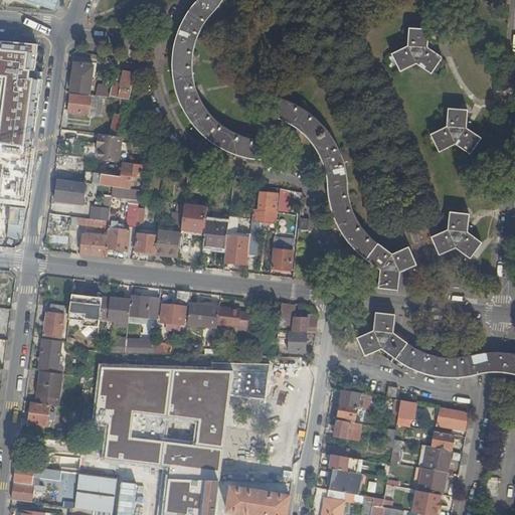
[(248,158),(253,159),(263,159),(264,140),(259,140),(255,139),(249,138),(245,137),(239,135),(229,130),(223,126),(219,123),(215,120),(210,114),(206,110),(203,105),(201,101),(199,97),(196,91),(194,82),(192,75),(192,70),(192,61),(192,53),(193,49),(197,38),(201,28),(204,23),(208,17),(214,10),(219,4),(221,0),(197,0),(195,3),(187,12),(183,19),(180,27),(175,41),(173,50),(172,64),(173,76),(175,84),(176,92),(179,100),(181,105),(184,111),(187,117),(194,126),(200,132),(206,138),(213,143),(217,146),(224,149),(230,152),(235,154),(242,156),(248,158)]
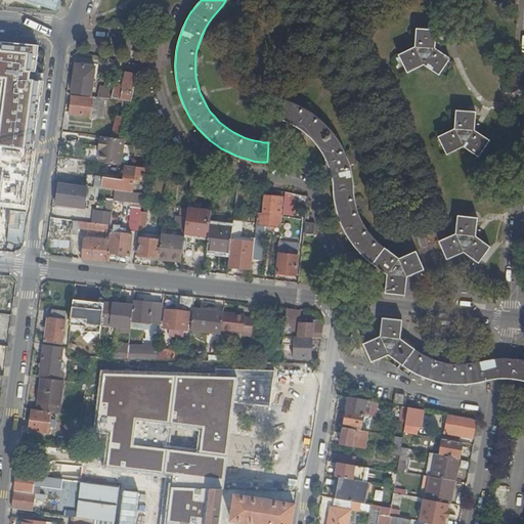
[(425,64),(440,75),(450,58),(435,48),(436,30),(417,29),(415,48),(399,55),(407,73),(425,64)]
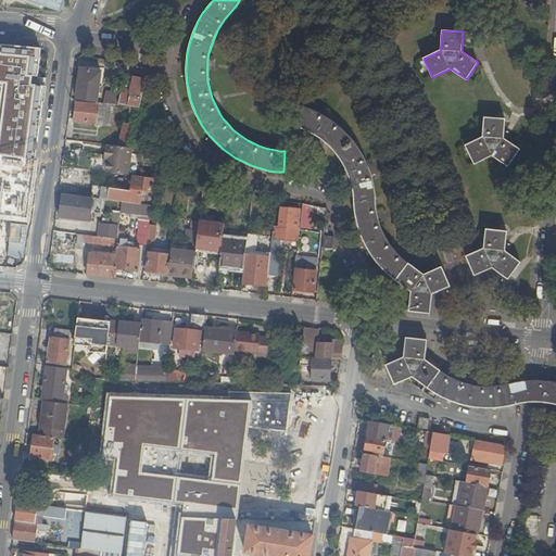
[(41,48),(1,43),(1,52),(0,51),(0,80),(7,81),(32,85),(33,75),(38,76),(41,48)]
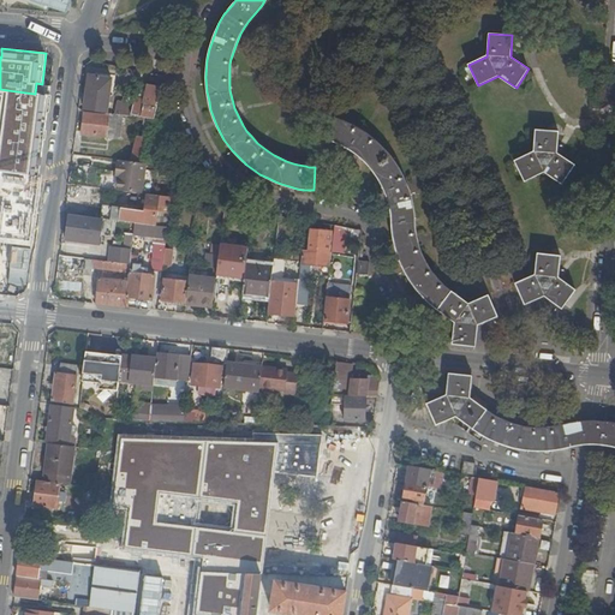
[(108,113),(113,78),(90,76),(85,109),(108,113)]
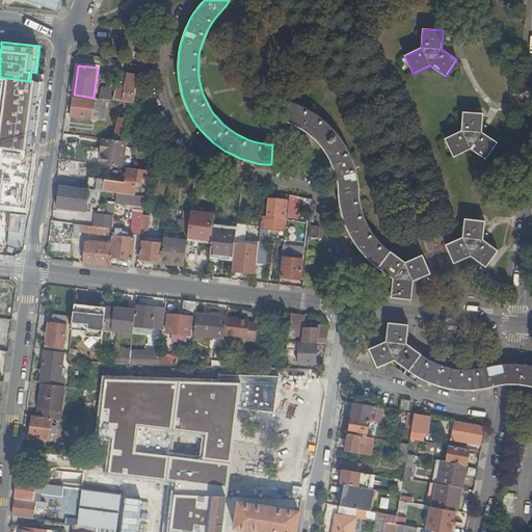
[(150,79),(153,68),(142,65),(139,77),(150,79)]
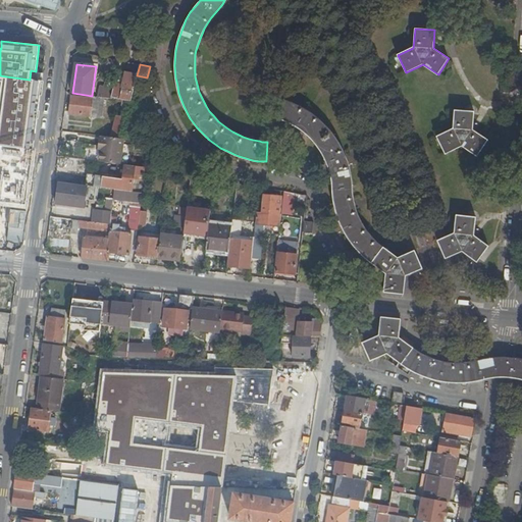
[(132,101),(137,77),(133,76),(128,75),(127,82),(121,80),(114,97),(132,101)]
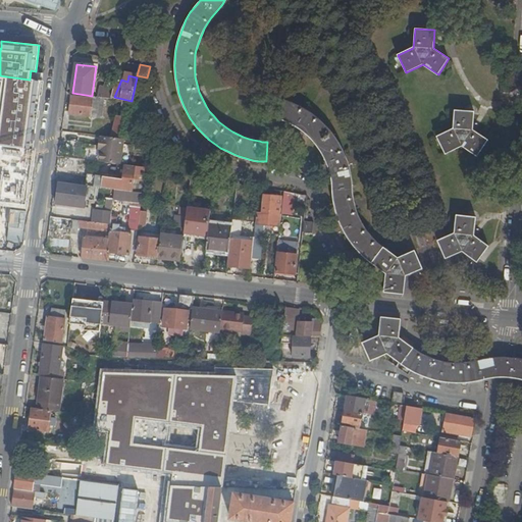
[(31,114),(36,81),(30,80),(6,76),(2,110),(31,114)]
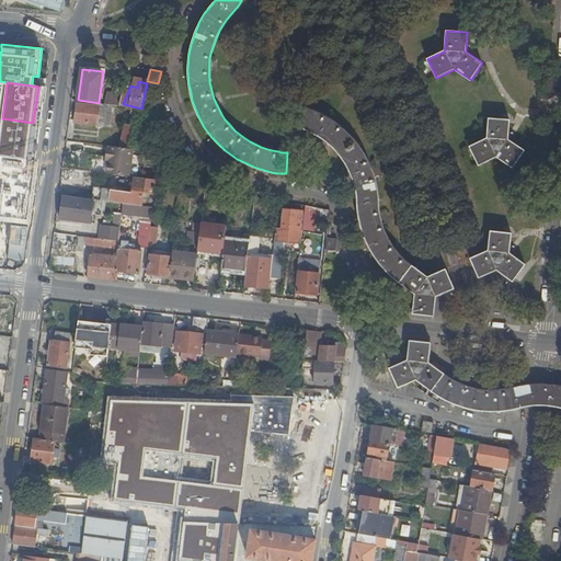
[(539,89),(538,98),(549,99),(550,90),(539,89)]
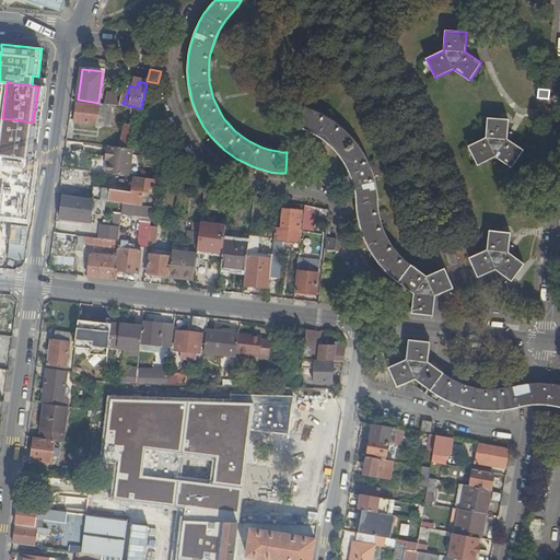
[(112,111),(112,105),(106,104),(100,103),(100,105),(78,103),(76,121),(104,125),(106,111),(112,111)]
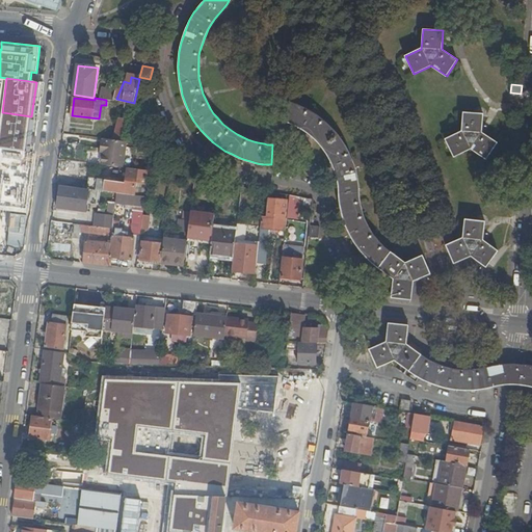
[(393,280),(391,298),(411,300),(414,282),(430,274),(423,256),(405,263),(402,261),(399,259),(394,256),(390,253),(387,249),(379,242),(375,236),(369,225),(365,217),(362,209),(361,204),(358,190),(358,184),(357,179),(356,173),(354,166),(353,162),(351,157),(348,150),(345,144),(342,139),(339,135),(334,129),(329,125),(326,122),(319,116),(312,111),(306,108),(297,104),(288,101),(283,120),(290,123),(301,129),(303,131),(312,137),(316,140),(319,144),(326,153),(328,157),(333,163),(336,173),(337,178),(338,182),(340,204),(342,211),(344,219),(347,228),(349,232),(354,241),(357,246),(367,258),(370,262),(379,270),(384,274),(393,280)]
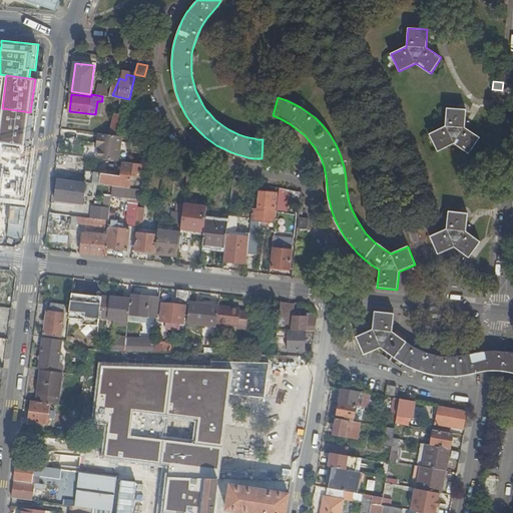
[(0,142),(25,146),(30,112),(2,108),(0,120),(0,142)]
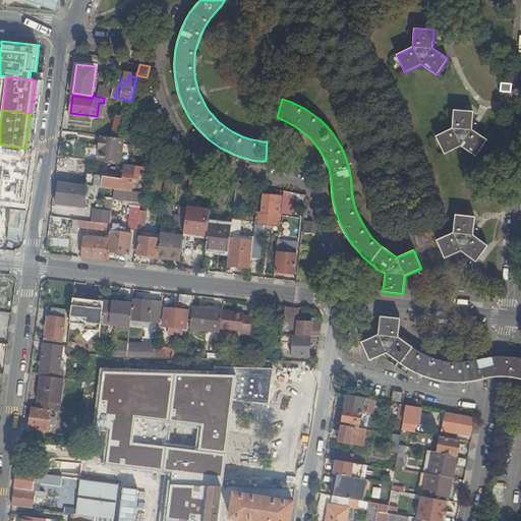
[(461,147),(476,157),(487,140),(472,130),(474,111),(454,110),(453,129),(437,136),(445,155),(461,147)]
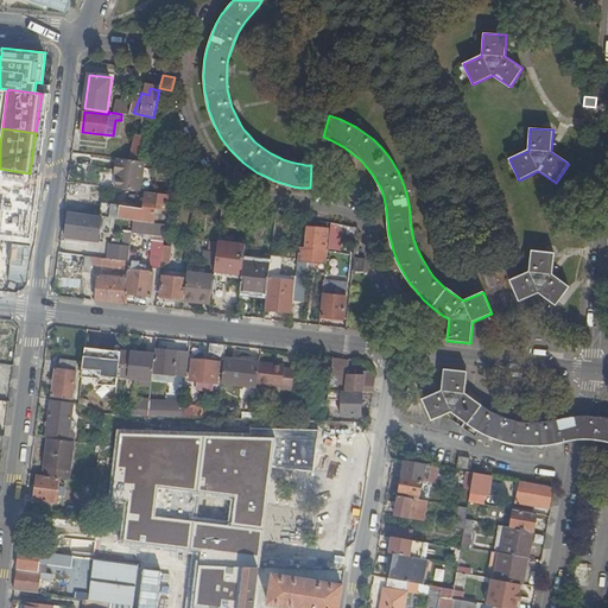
[(137,134),(131,160),(143,162),(149,137),(137,134)]
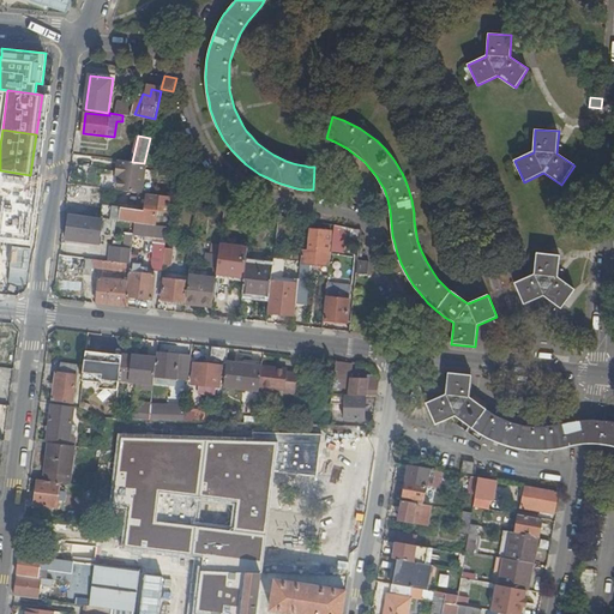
[(118,176),(116,190),(138,192),(142,193),(146,163),(144,163),(132,162),(120,160),(120,162),(118,162),(115,173),(119,173),(118,176)]
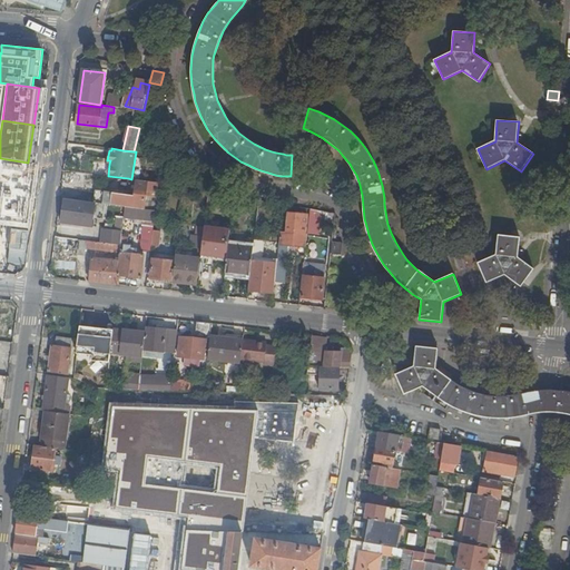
[(7,163),(6,187),(32,187),(33,164),(7,163)]
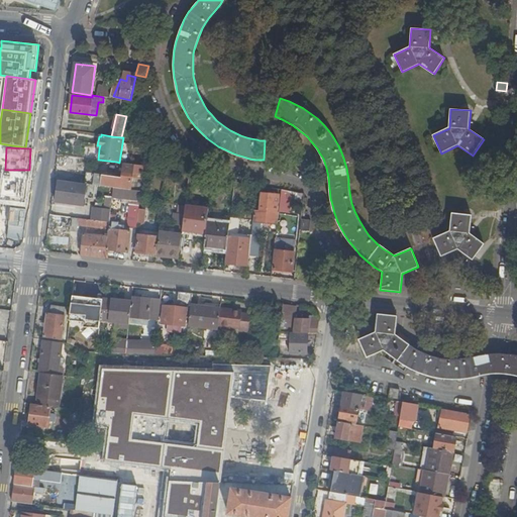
[(122,178),(124,163),(119,163),(116,162),(115,173),(118,174),(117,177),(122,178)]
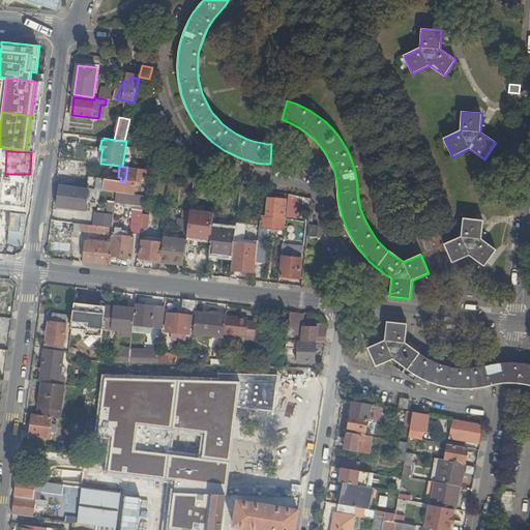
[(125,182),(120,181),(88,177),(87,188),(88,188),(117,192),(145,196),(145,194),(148,170),(127,167),(125,182)]
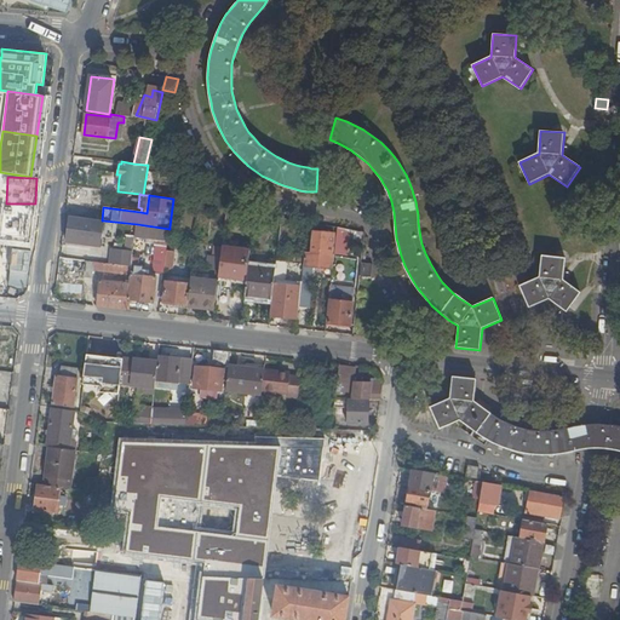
[(254,213),(227,208),(225,220),(252,225),(254,213)]
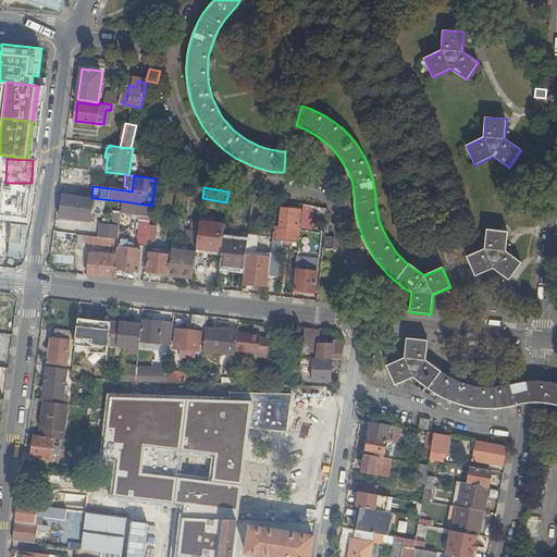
[(0,222),(21,225),(25,195),(0,190),(0,222)]
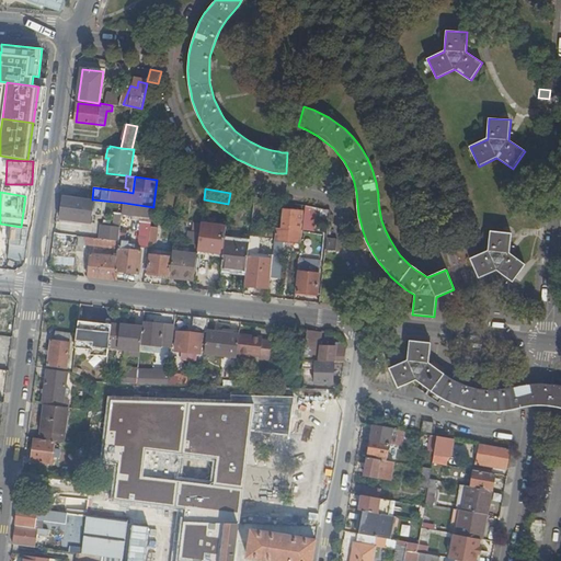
[(60,219),(80,221),(81,208),(92,209),(93,199),(92,199),(64,195),(60,219)]
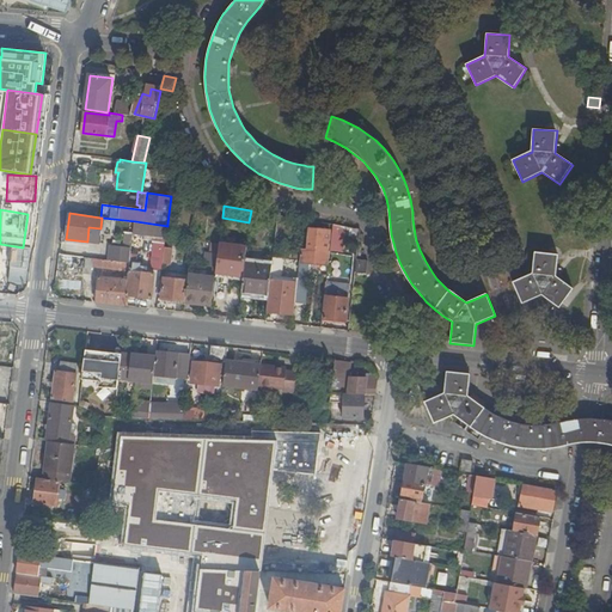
[(134,233),(165,238),(167,226),(135,221),(134,233)]
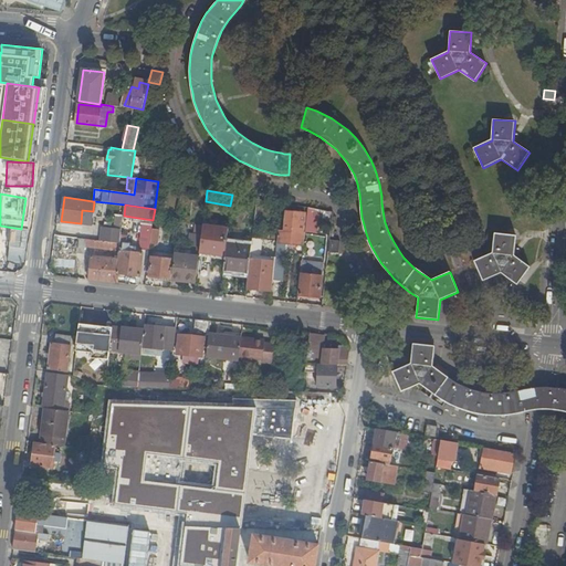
[(82,210),(81,223),(91,224),(93,211),(82,210)]
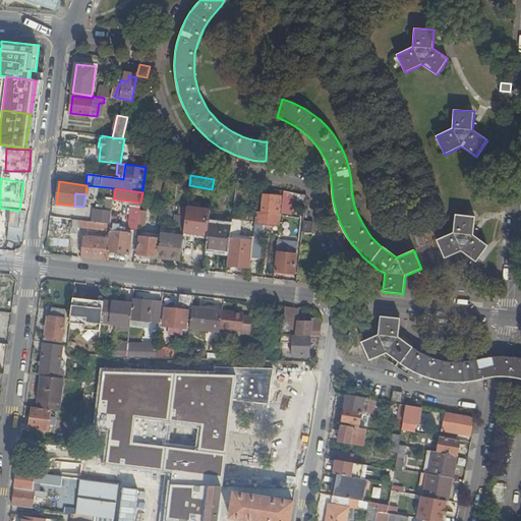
[(306,204),(307,195),(293,193),(292,201),(306,204)]
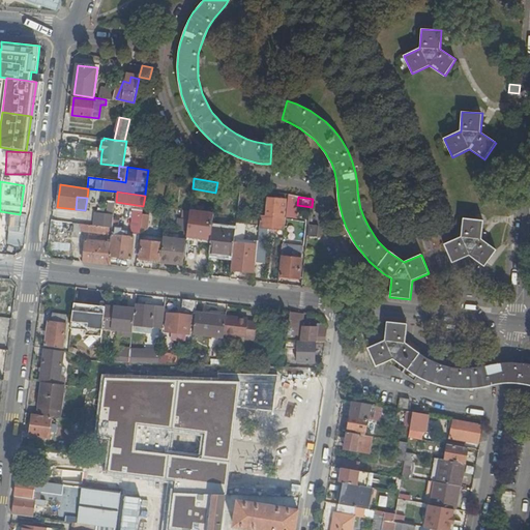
[(267,216),(262,215),(258,251),(266,252),(268,228),(284,229),(287,200),(268,199),(267,216)]
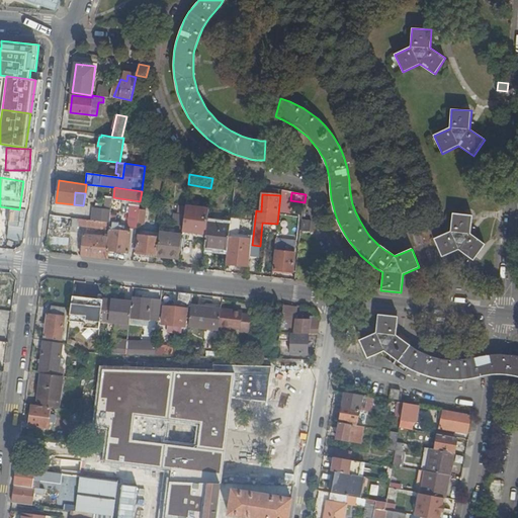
[(148,201),(140,201),(140,208),(138,225),(145,225),(148,201)]
